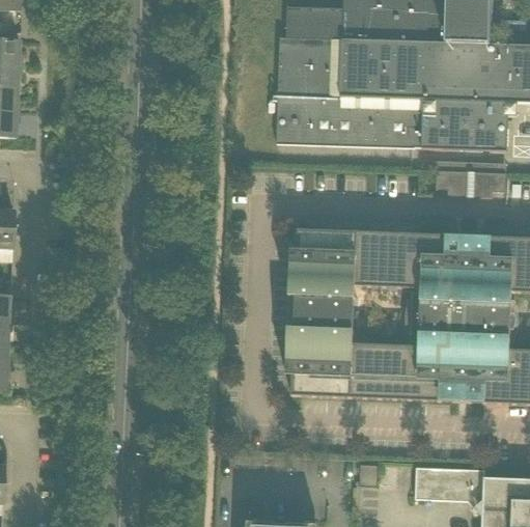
[(285,25),(490,32),(491,0),(342,0),(342,7),(286,6),(285,25)]
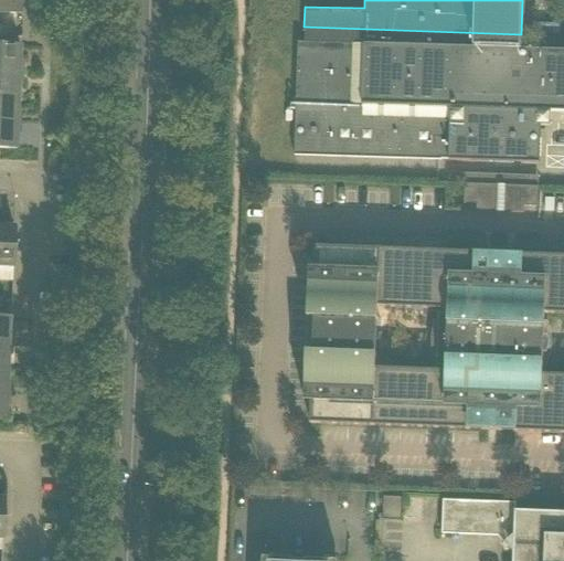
[(0,33),(10,33),(10,21),(0,21),(0,33)]
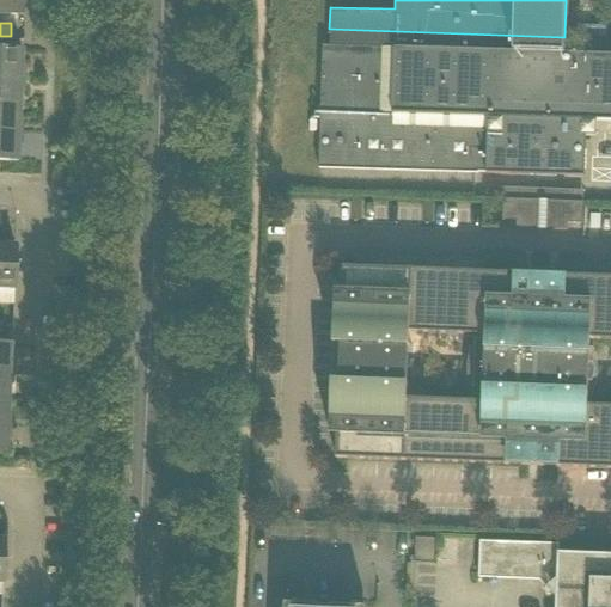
[(597,117),(610,117),(610,50),(564,50),(564,37),(329,29),(329,43),(322,42),(318,165),(477,170),(477,169),(486,169),(486,170),(584,173),(585,133),(596,133),(597,117)]
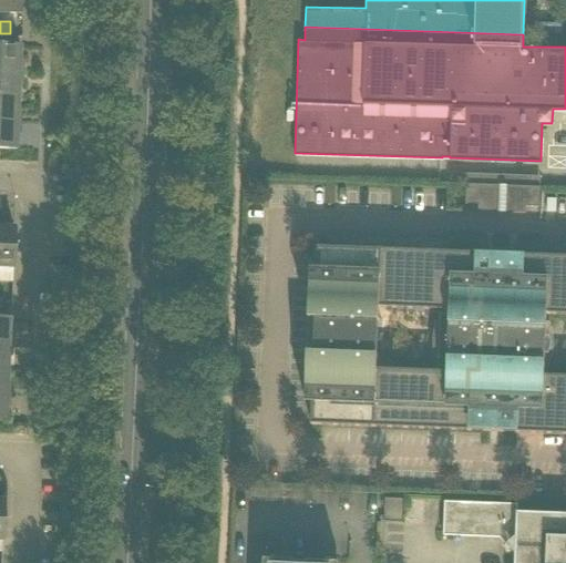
[(19,43),(0,42),(0,68),(19,69),(19,43)]
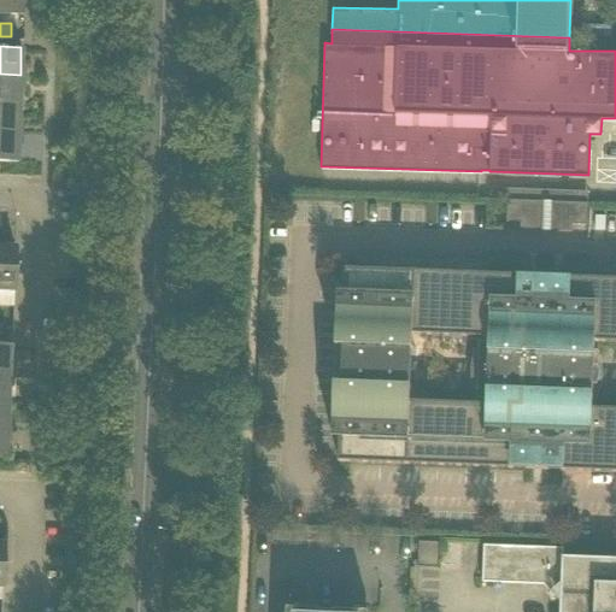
[(0,101),(19,103),(21,75),(0,74),(0,101)]
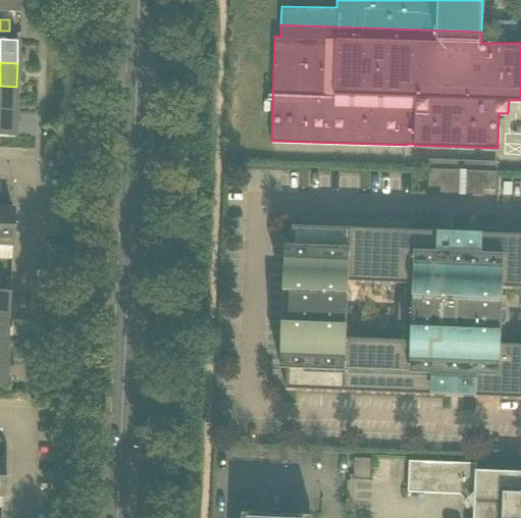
[(0,108),(15,110),(16,87),(0,86),(0,108)]
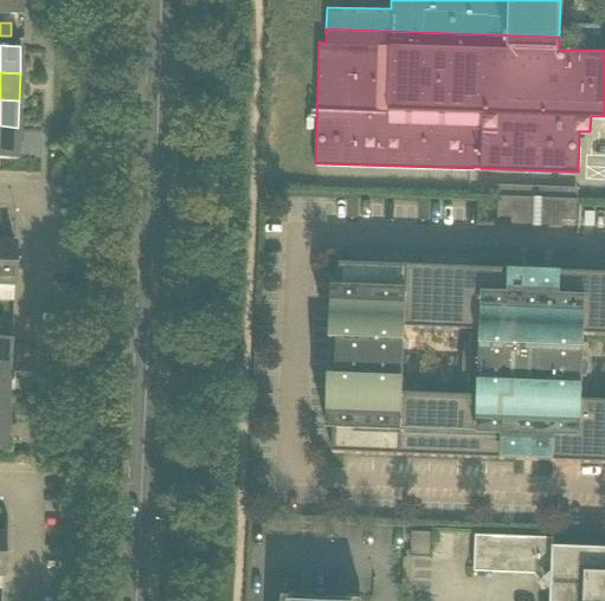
[(0,155),(17,156),(18,128),(0,125),(0,155)]
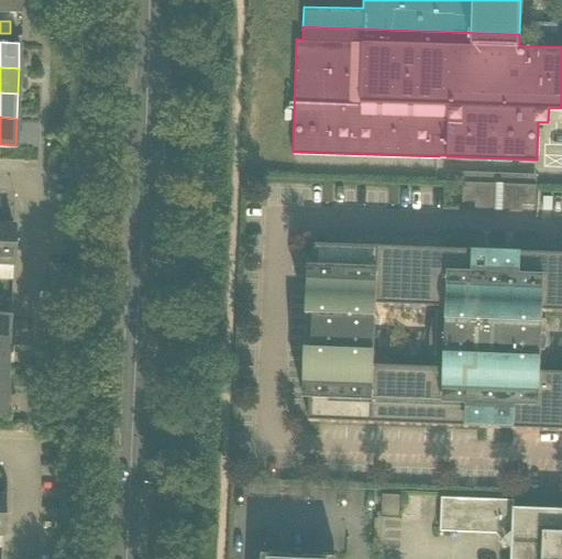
[(535,203),(536,183),(462,179),(461,199),(474,200),(474,207),(521,208),(521,201),(535,203)]
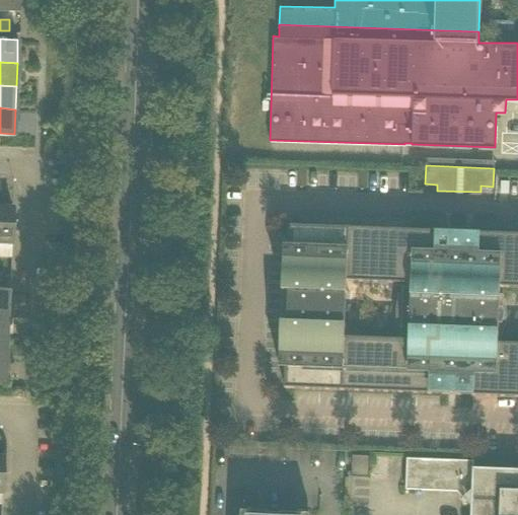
[(0,242),(10,243),(11,204),(0,204),(0,242)]
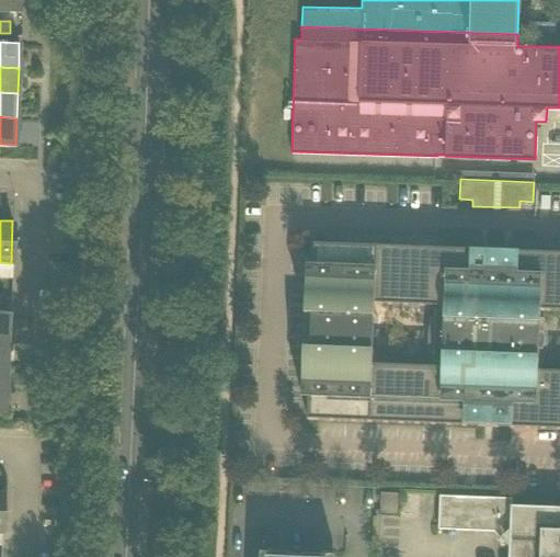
[(540,308),(559,308),(559,251),(313,242),(307,417),(559,427),(559,370),(538,370),(540,308)]
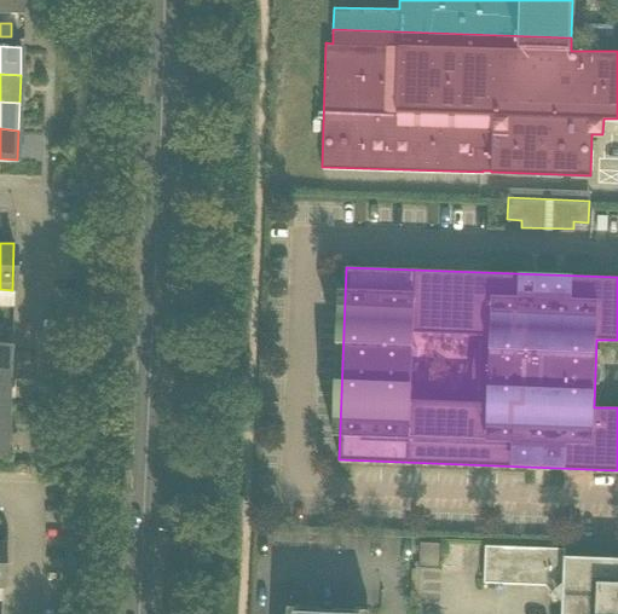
[(10,345),(0,343),(0,372),(9,372),(10,345)]
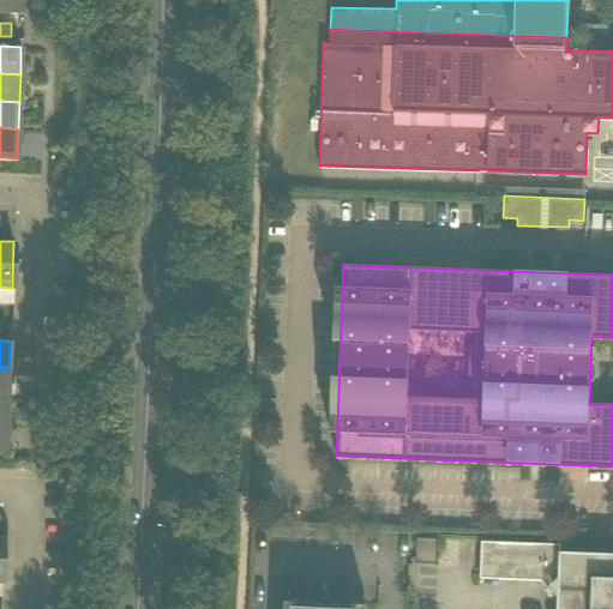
[(416,536),(415,560),(436,561),(436,536),(416,536)]
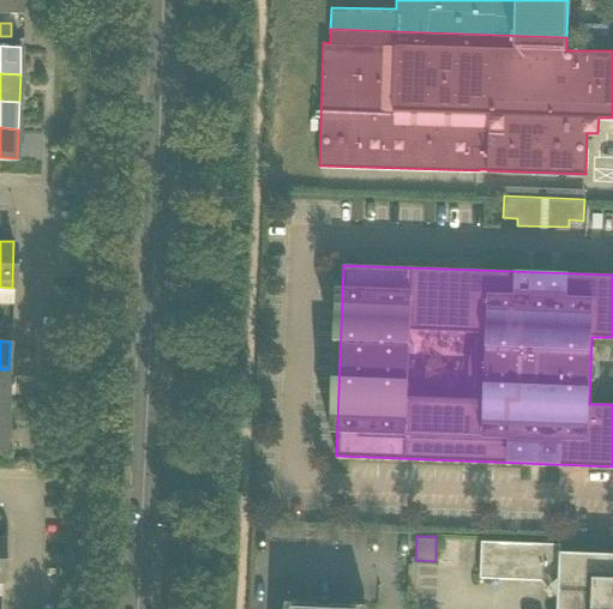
[(612,608),(612,553),(560,552),(560,542),(481,540),(479,576),(548,578),(548,586),(557,588),(556,608),(612,608)]
